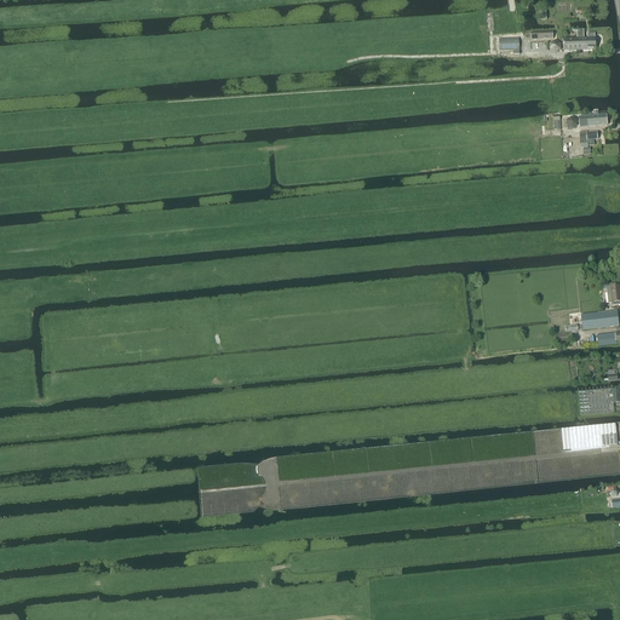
[(564,51),(585,51),(584,39),(584,34),(584,30),(584,29),(580,29),(579,29),(572,29),(573,32),(578,32),(577,36),(577,39),(563,40),(564,51)]
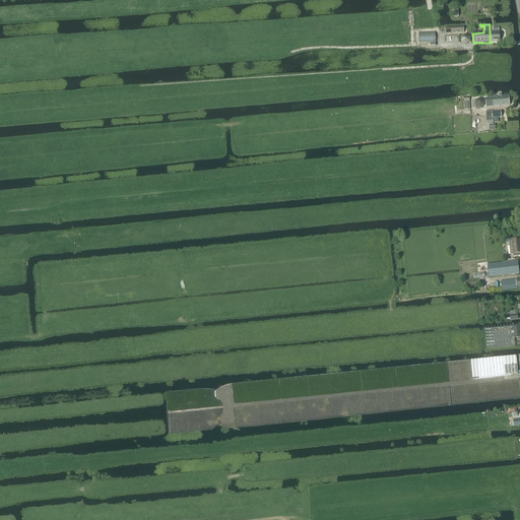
[(490,33),(491,43),(499,43),(499,33),(499,28),(494,28),(494,33),(490,33)]
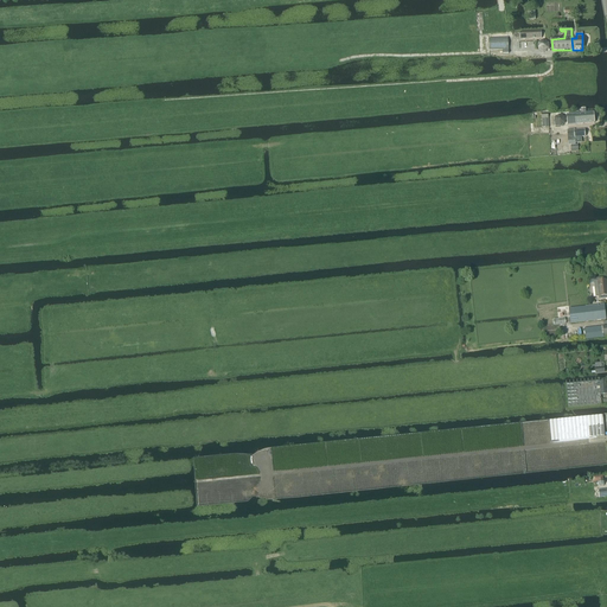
[(509,53),(508,38),(489,39),(490,51),(503,50),(503,53),(509,53)]
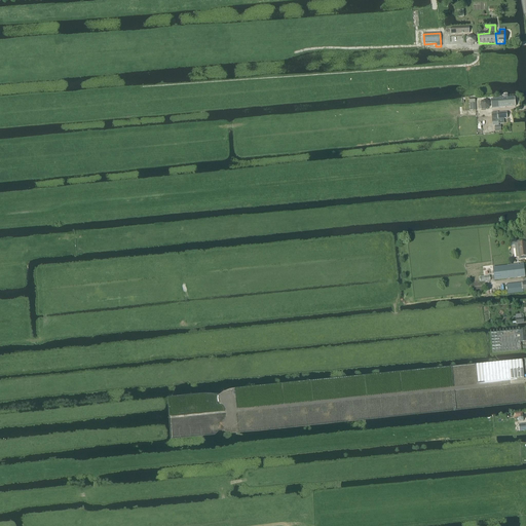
[(503,99),(499,100),(498,100),(491,100),(492,109),(515,107),(515,98),(508,99),(508,95),(503,95),(503,99)]
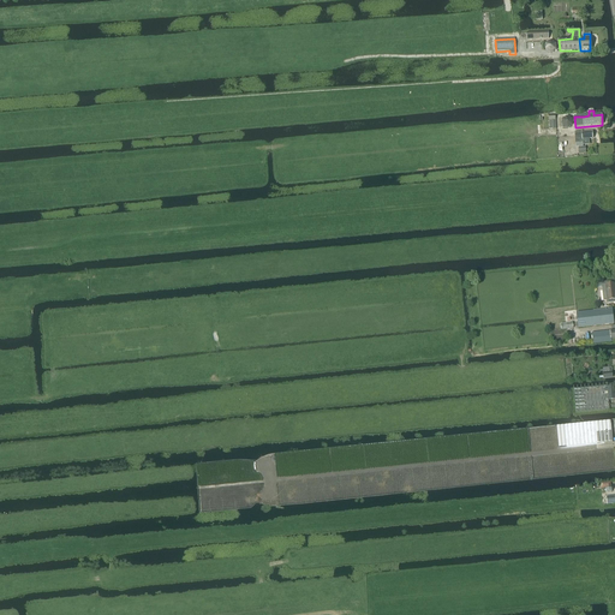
[(562,126),(568,129),(573,125),(573,119),(567,117),(562,120),(562,126)]
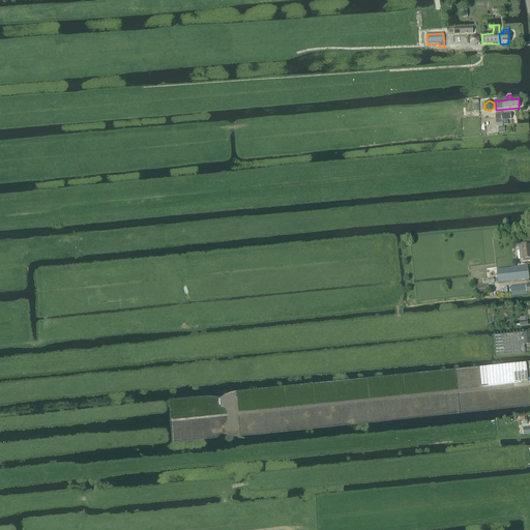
[(520,260),(523,260),(523,262),(529,261),(529,244),(529,245),(529,242),(521,243),(521,246),(519,246),(520,260)]
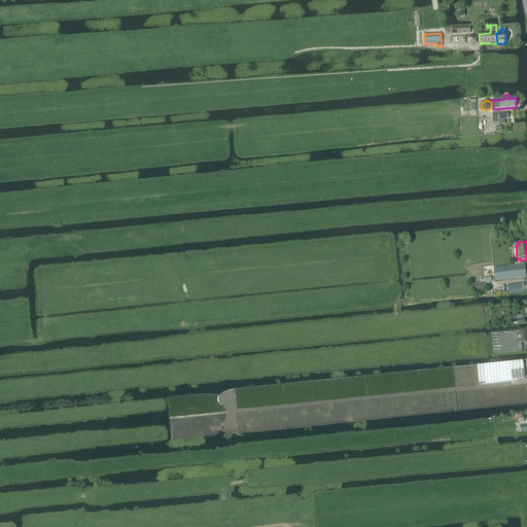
[(494,269),(496,281),(526,278),(524,265),(494,269)]
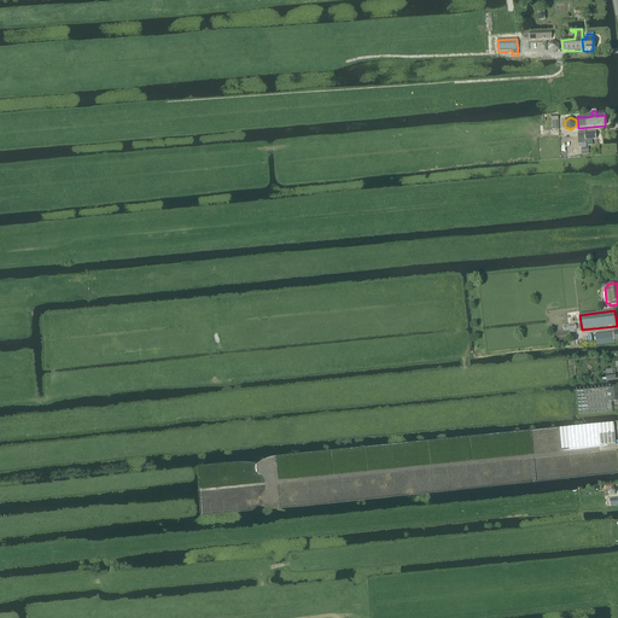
[(617,330),(594,333),(596,345),(616,343),(617,343),(617,330)]
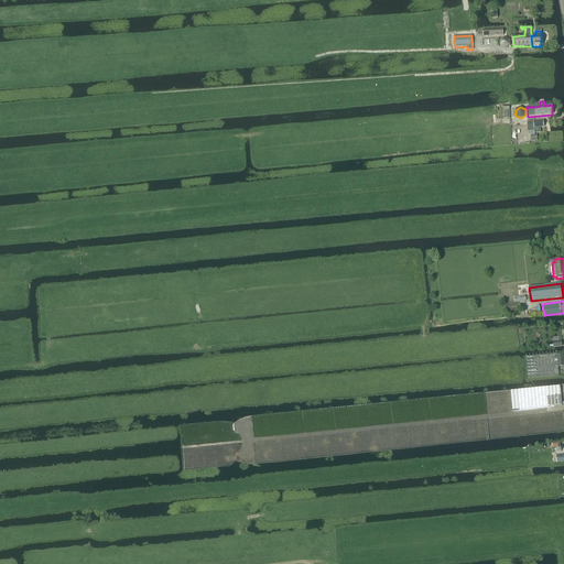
[(556,354),(527,357),(529,379),(559,376),(557,367),(563,366),(563,354),(556,355),(556,354)]
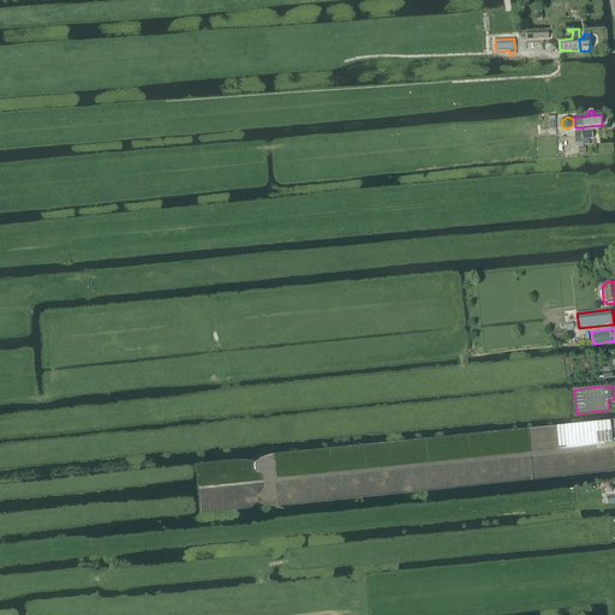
[(559,448),(613,442),(610,422),(557,427),(559,448)]
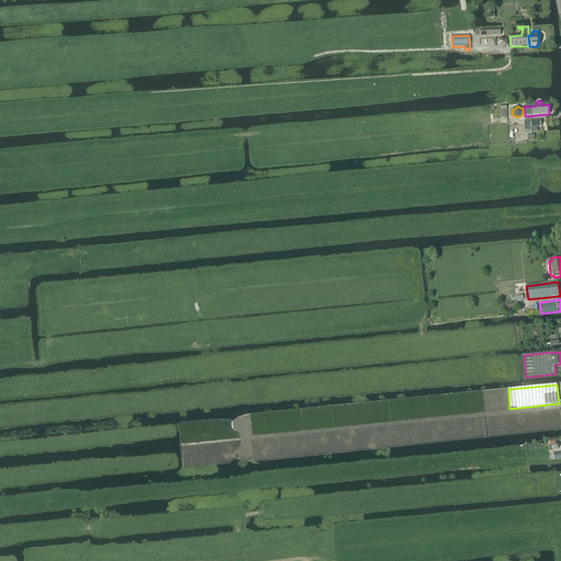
[(553,446),(553,450),(559,449),(558,441),(548,442),(548,443),(549,446),(553,446)]
